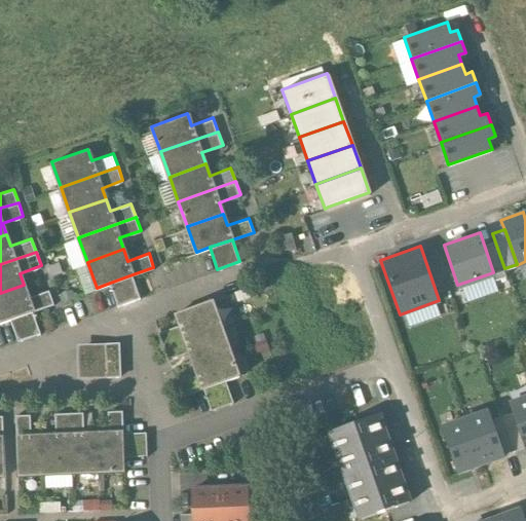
[(133,274),(110,283),(117,304),(140,296),(133,274)]
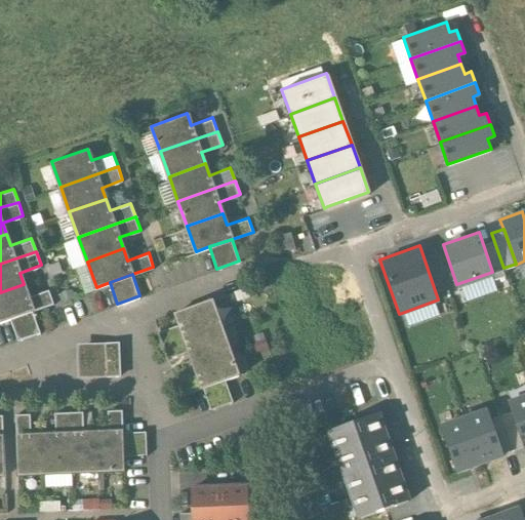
[(28,295),(24,284),(0,292),(0,321),(10,318),(33,310),(53,303),(49,288),(28,295)]
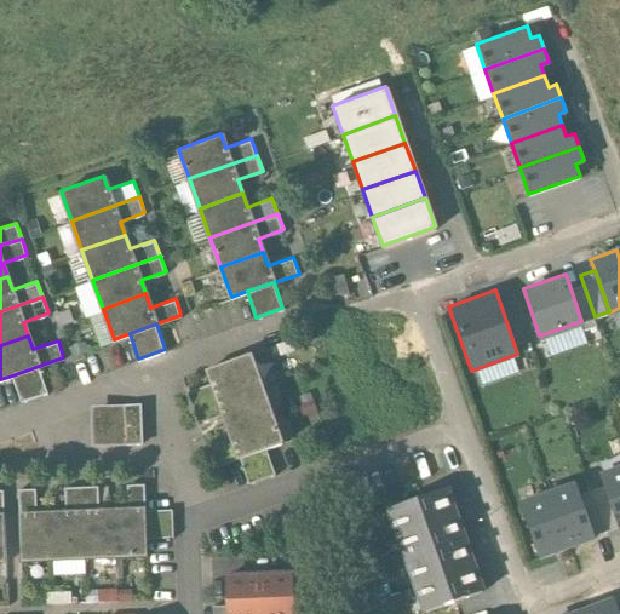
[(260,382),(251,351),(208,367),(213,382),(188,390),(194,406),(260,382)]
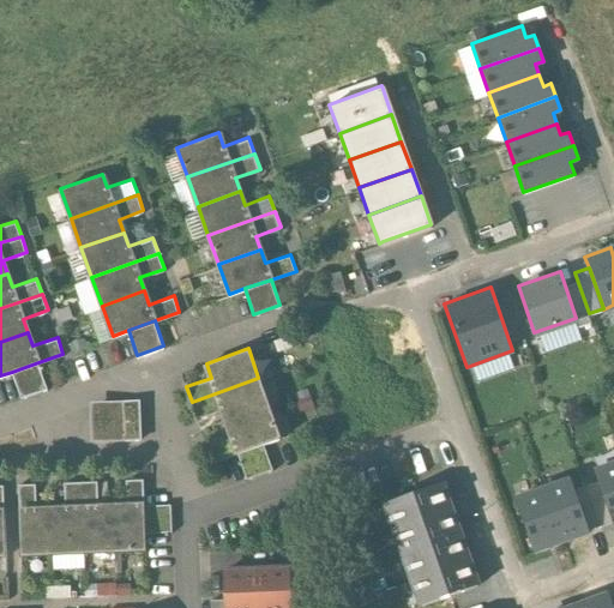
[(38,362),(12,372),(20,397),(47,387),(38,362)]
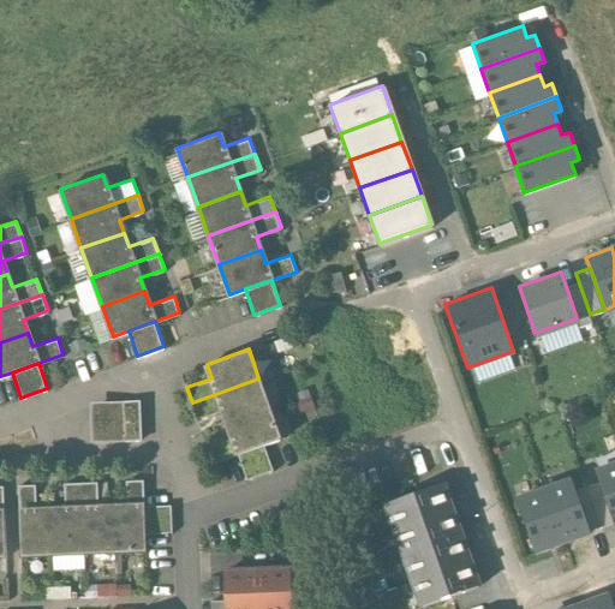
[(269,407),(258,378),(192,402),(197,418),(222,410),(227,423),(269,407)]
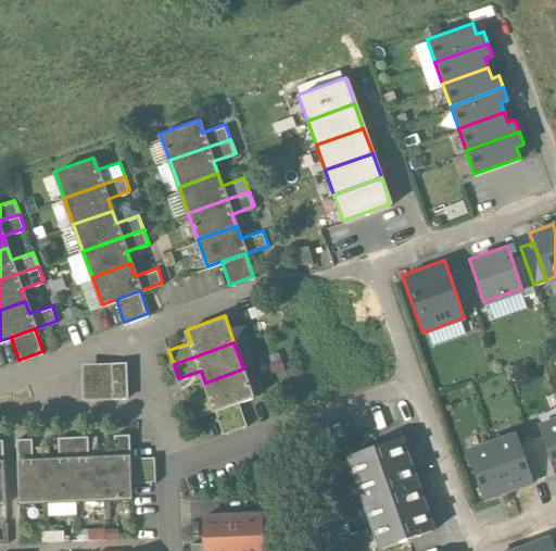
[(126,362),(83,363),(84,398),(127,396),(126,362)]
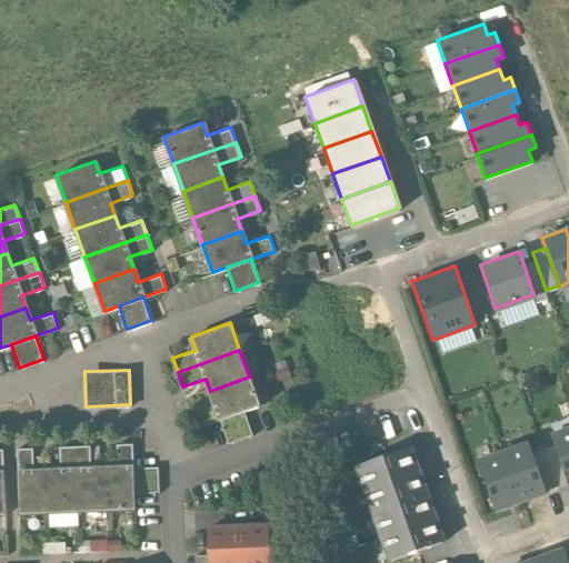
[(259,404),(249,376),(210,391),(215,403),(191,411),(197,426),(220,419),(245,410),(259,404)]
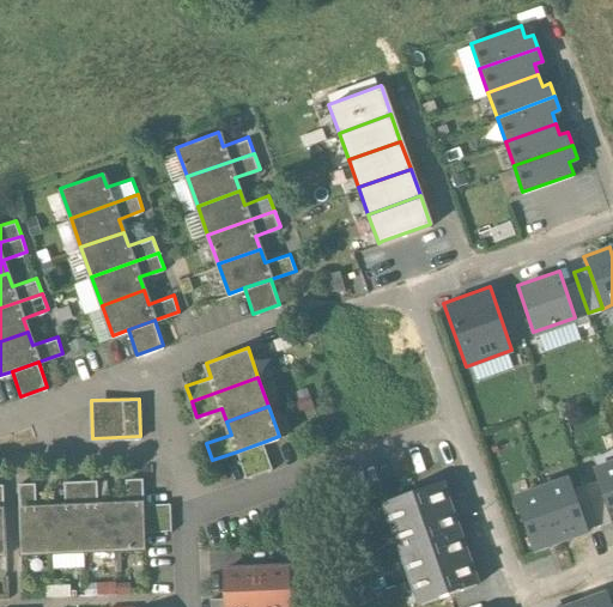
[(263,442),(237,451),(246,477),(272,467),(263,442)]
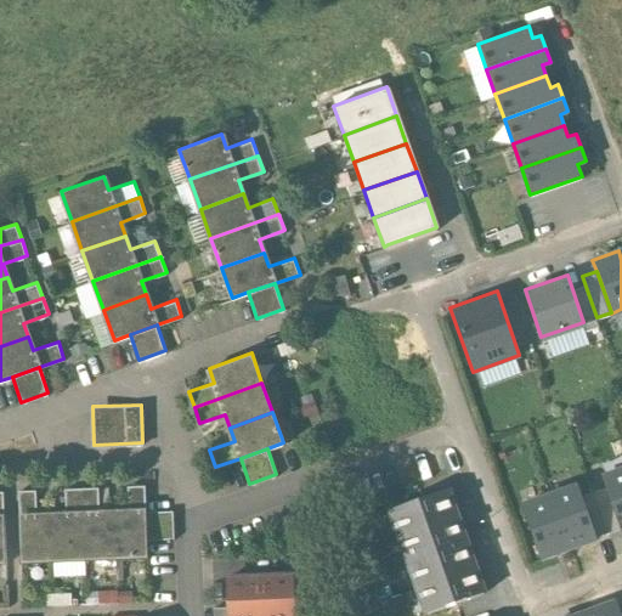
[(621,467),(604,474),(608,485),(621,526),(621,525),(621,467)]
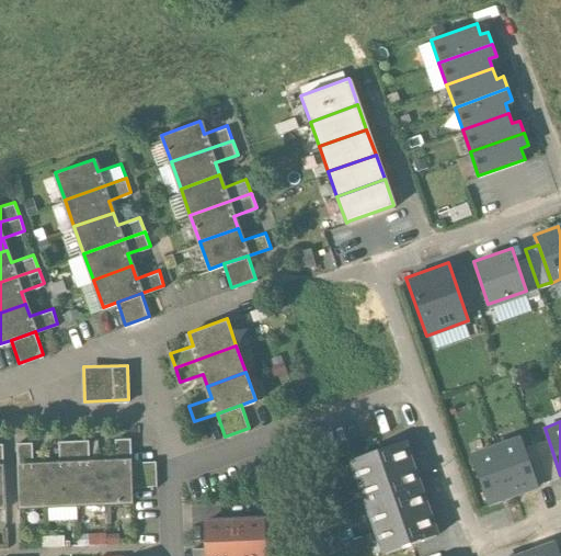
[(116,461),(103,462),(104,502),(134,501),(133,486),(132,461),(130,437),(115,437),(116,461)]
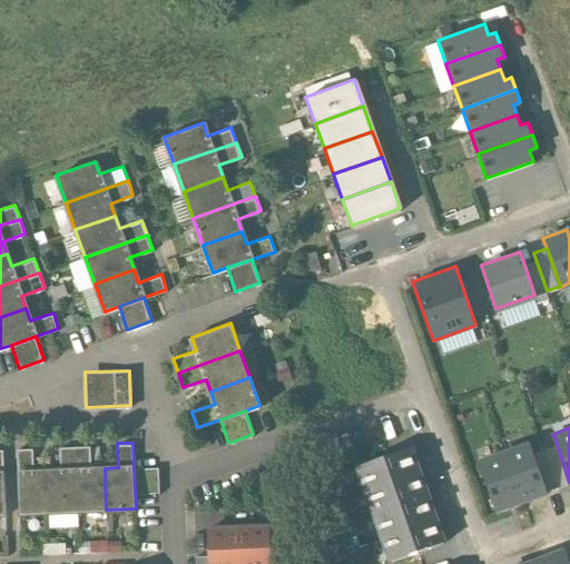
[(528,443),(503,452),(521,501),(546,492),(544,491),(531,453),(528,443)]
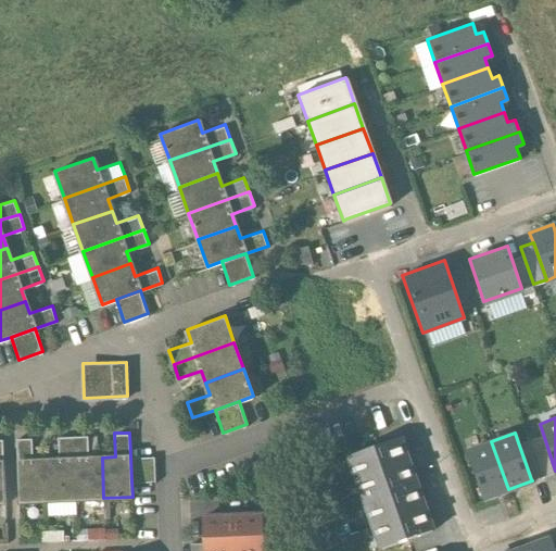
[(76,499),(103,498),(102,458),(89,458),(88,434),(73,435),(76,499)]
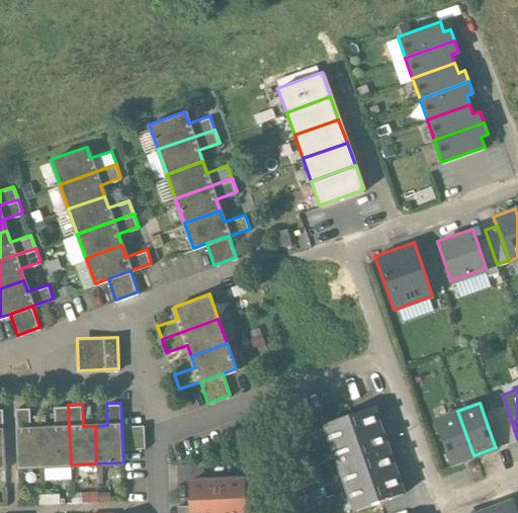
[(507,442),(517,438),(506,404),(495,408),(507,442)]
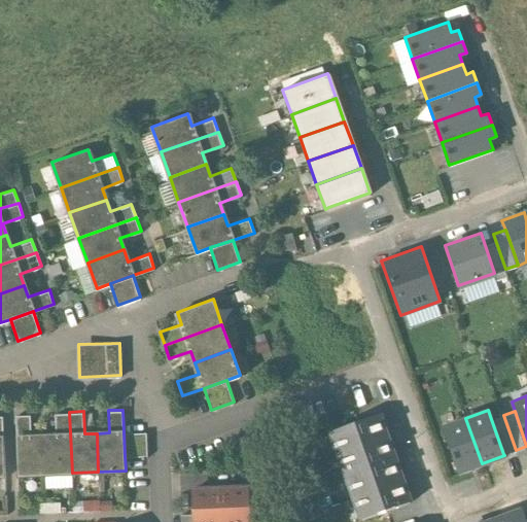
[(45,474),(72,473),(69,412),(55,413),(56,436),(43,436),(45,474)]
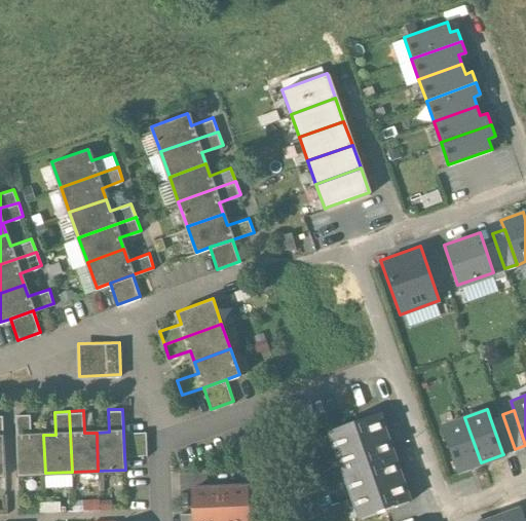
[(378,412),(330,430),(338,452),(386,435),(378,412)]
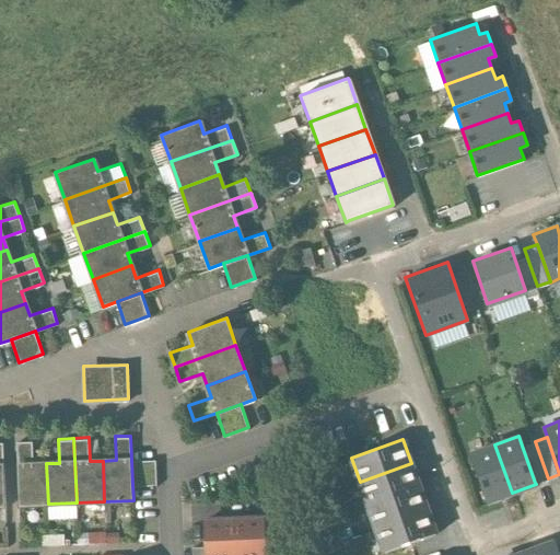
[(19,506),(48,504),(46,463),(33,464),(32,440),(16,440),(19,506)]
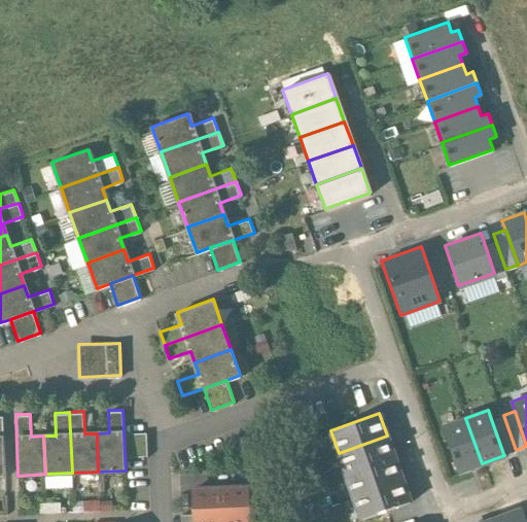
[(503,454),(516,450),(503,415),(491,419),(503,454)]
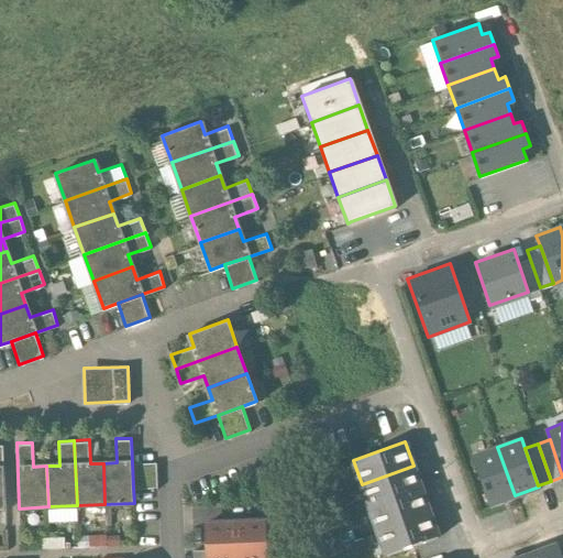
[(497,447),(474,456),(492,503),(515,495),(497,447)]
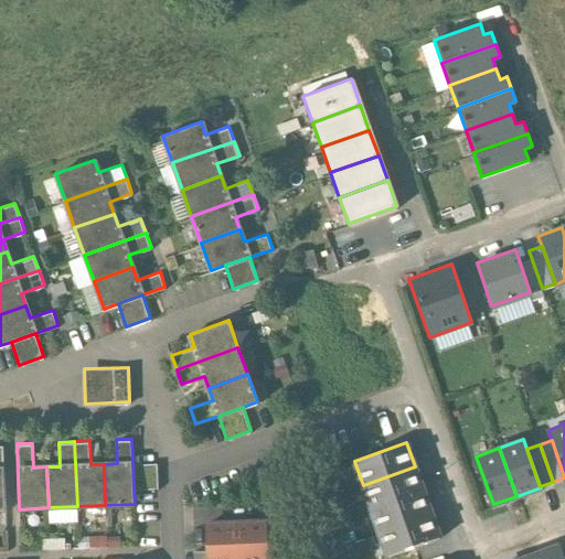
[(157,462),(132,463),(134,488),(158,487),(157,462)]
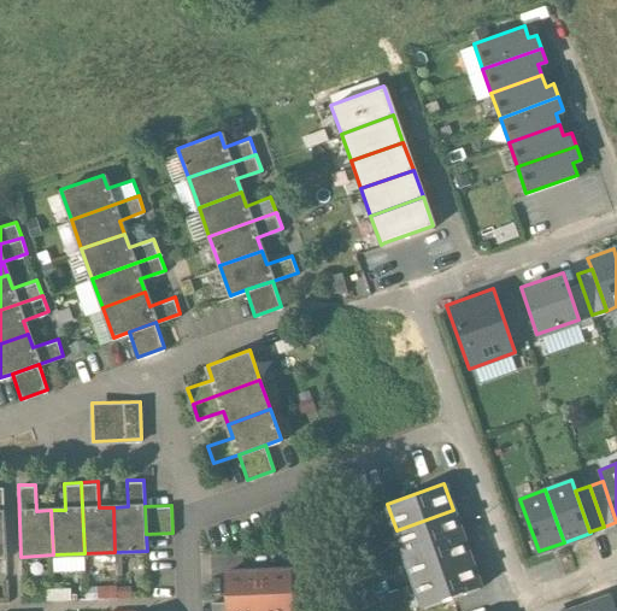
[(453,510),(397,530),(405,556),(462,535),(453,510)]
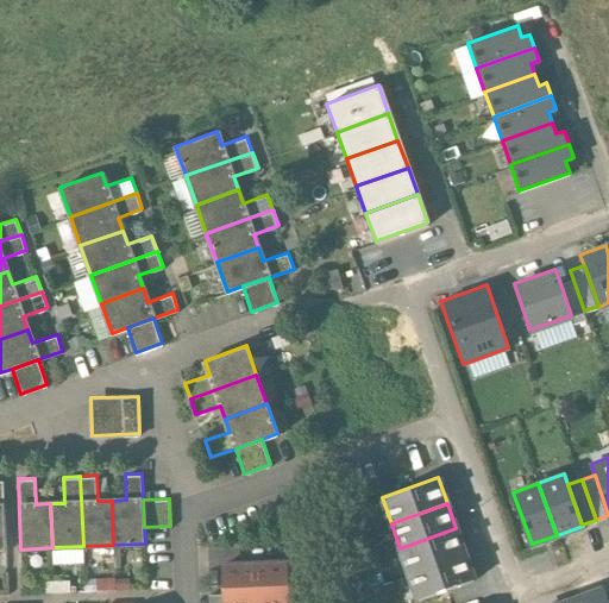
[(456,528),(400,548),(409,572),(464,552),(456,528)]
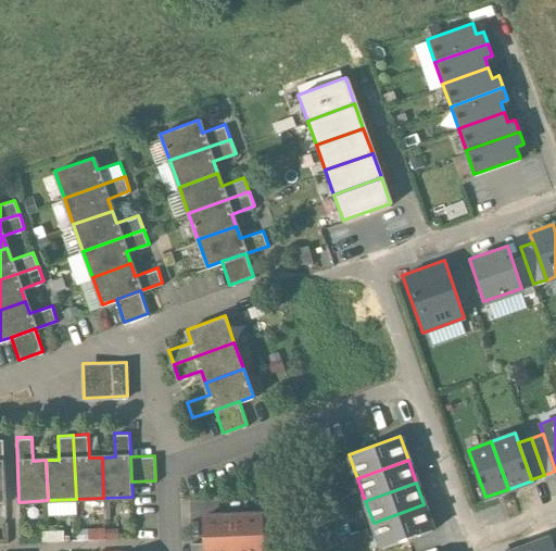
[(424,504),(374,523),(381,547),(432,528),(424,504)]
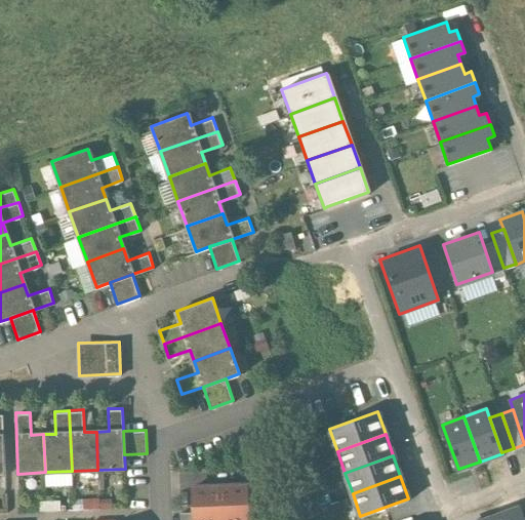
[(248,519),(247,484),(219,485),(220,519),(248,519)]
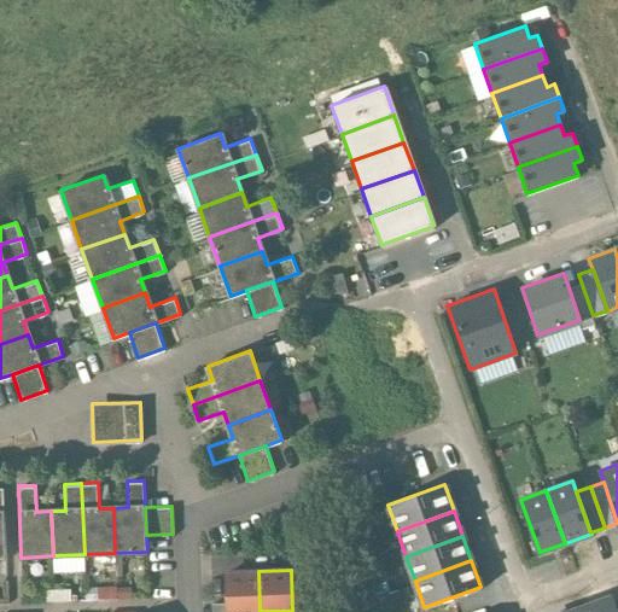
[(227,611),(260,611),(258,571),(226,572),(227,601),(227,611)]
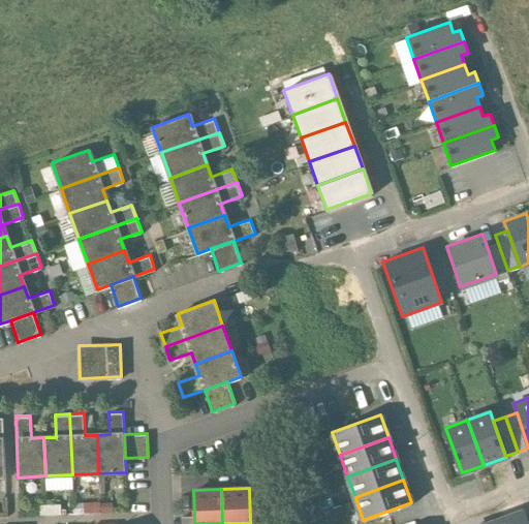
[(99,501),(84,501),(85,511),(99,510),(99,501)]
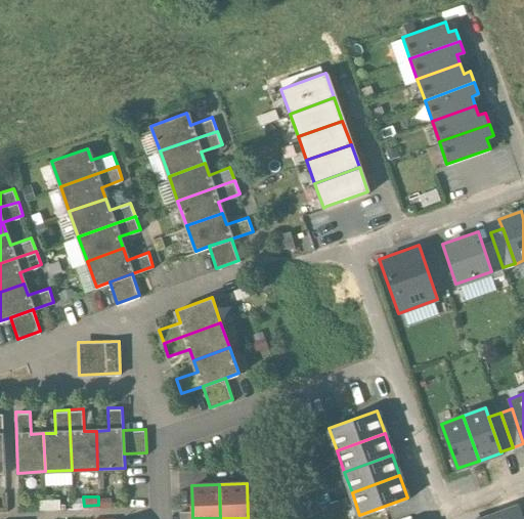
[(111,496),(98,496),(98,505),(111,505),(111,496)]
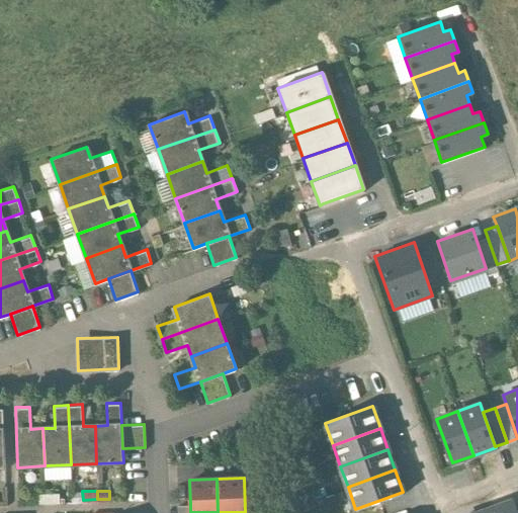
[(60,493),(34,494),(34,503),(60,502),(60,493)]
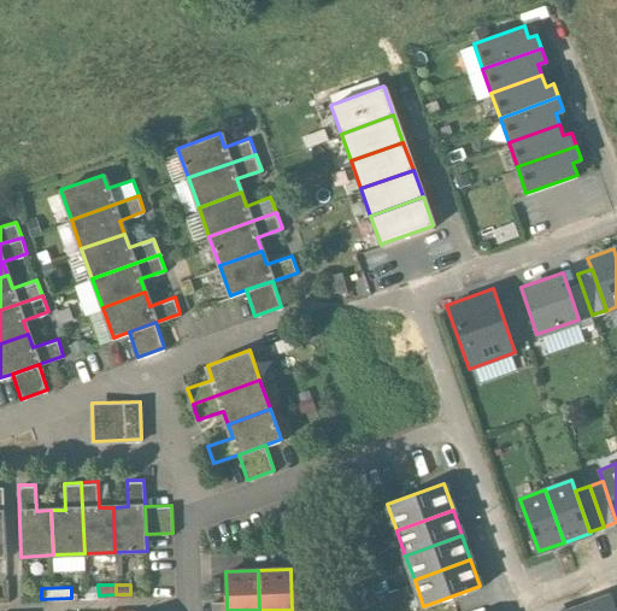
[(610,595),(577,606),(579,610),(615,610),(613,606),(610,595)]
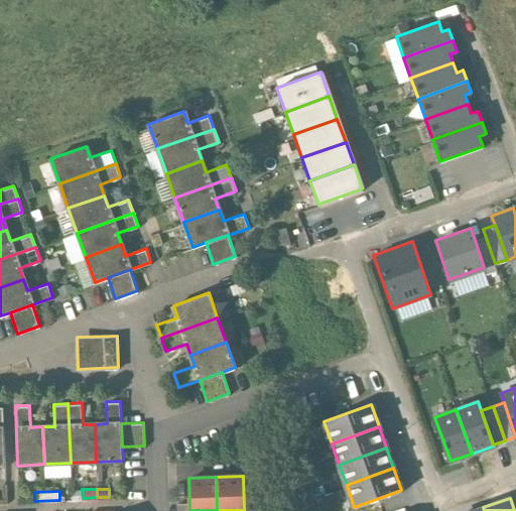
[(189,510),(189,502),(177,503),(177,510),(189,510)]
